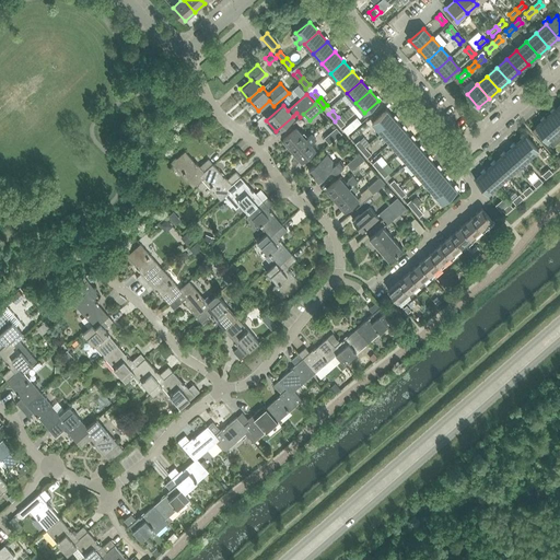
[(373,123),(382,133),(396,121),(387,111),(373,123)]
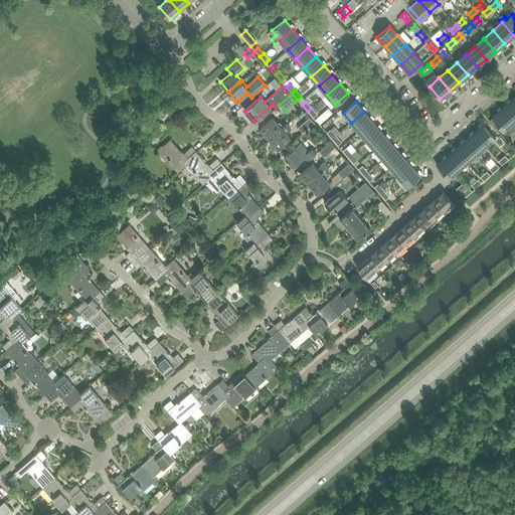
[(514,105),(512,102),(503,110),(513,121),(514,119),(514,105)]
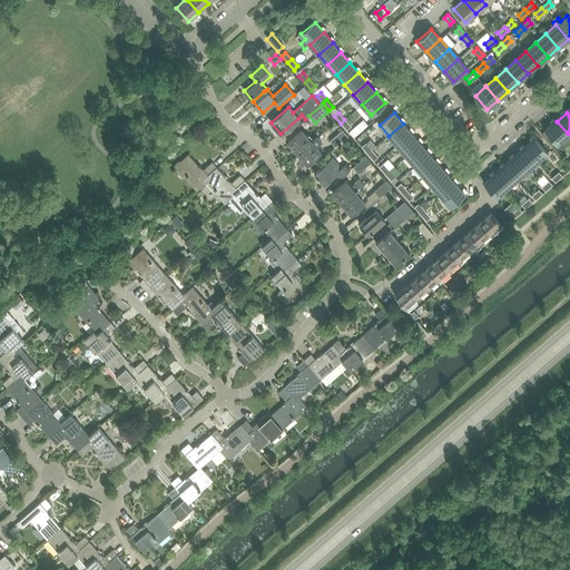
[(344,119),(341,124),(346,130),(351,127),(344,119)]
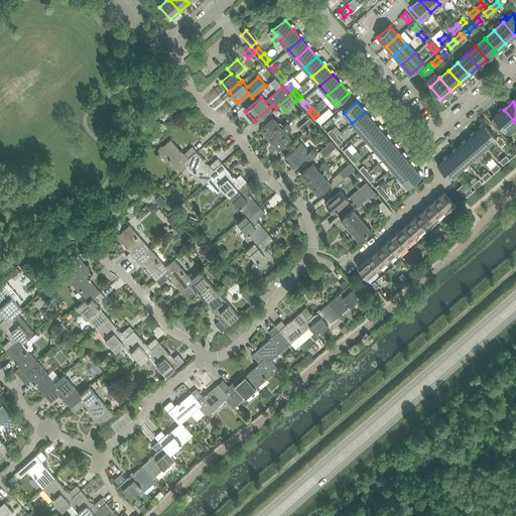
[(514,121),(504,110),(495,118),(505,130),(514,121)]
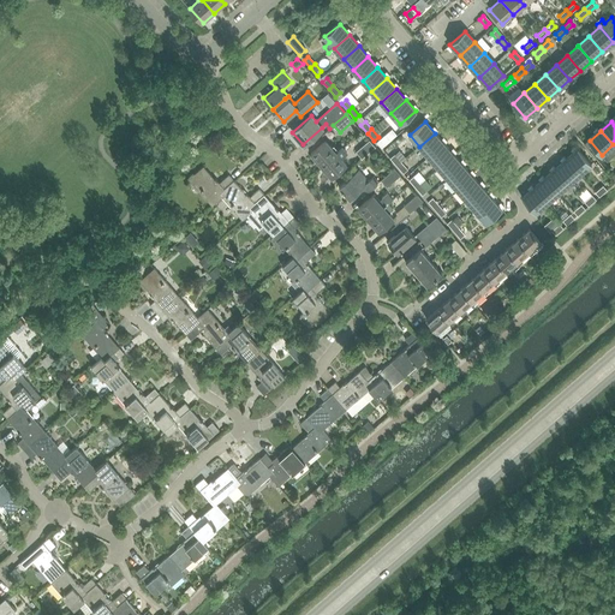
[(419,147),(429,157),(445,144),(435,133),(419,147)]
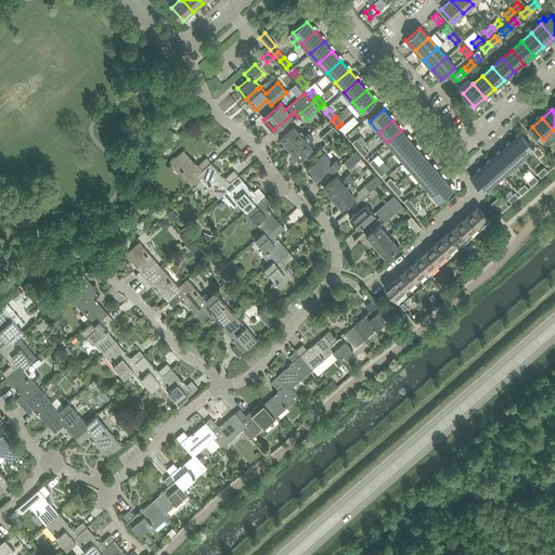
[(281,138),(289,149),(302,137),(294,126),(281,138)]
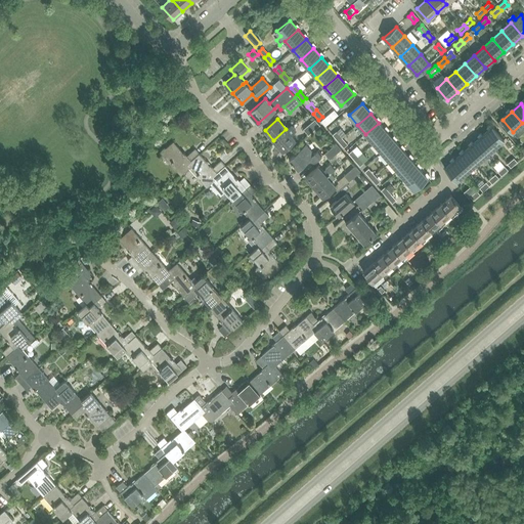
[(319,125),(314,119),(303,129),(308,135),(319,125)]
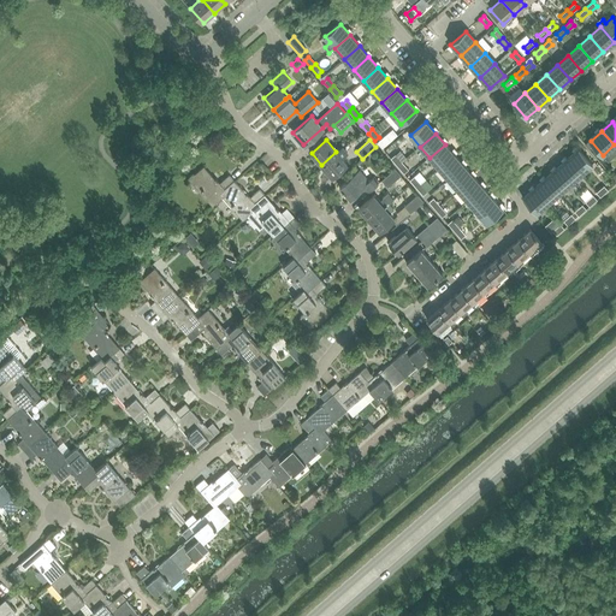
[(430,158),(439,169),(454,155),(445,144),(430,158)]
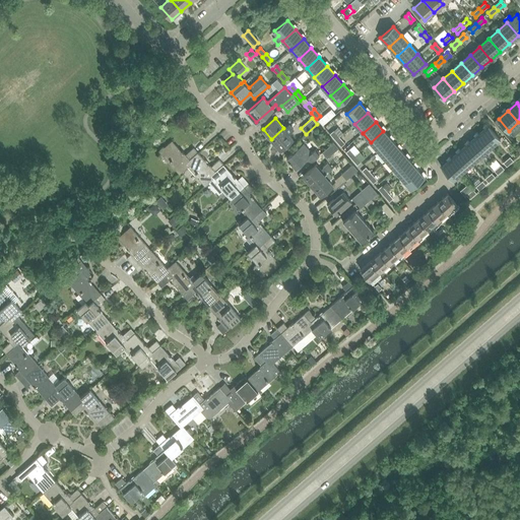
[(283,128),(271,139),(280,149),(293,138),(288,133),(294,129),(288,124),(283,128)]
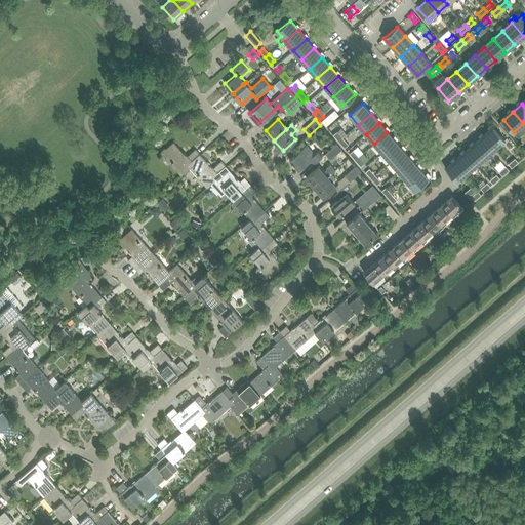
[(493,128),(484,136),(494,149),(505,140),(493,128)]
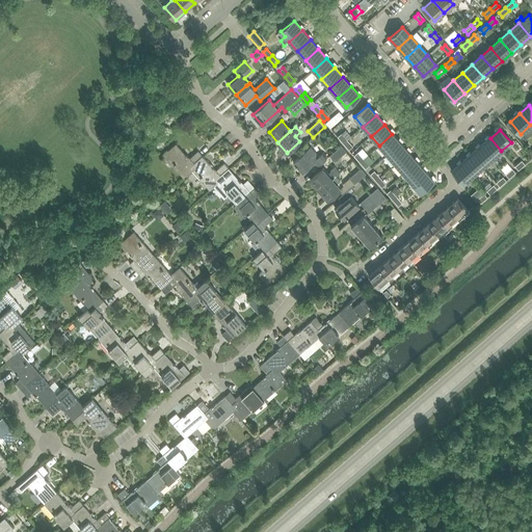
[(337,137),(343,143),(346,140),(341,134),(337,137)]
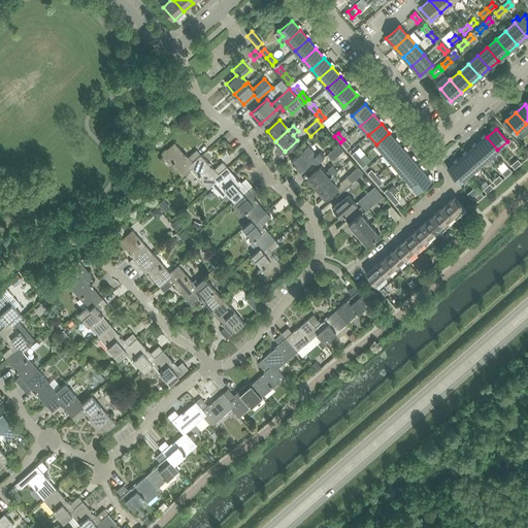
[(376,144),(385,154),(397,142),(389,133),(376,144)]
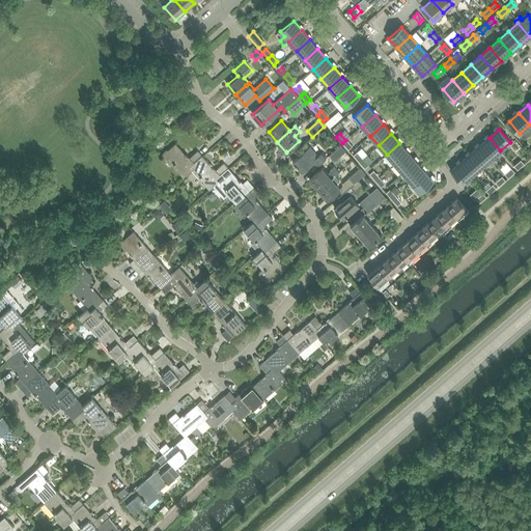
[(490,138),(480,146),(491,159),(500,150),(490,138)]
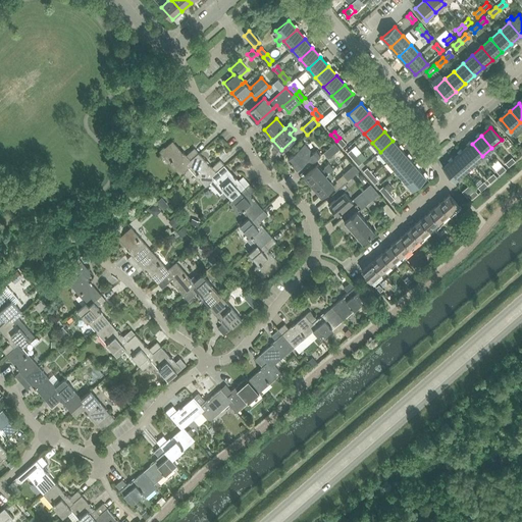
[(340,138),(336,141),(342,148),(346,145),(340,138)]
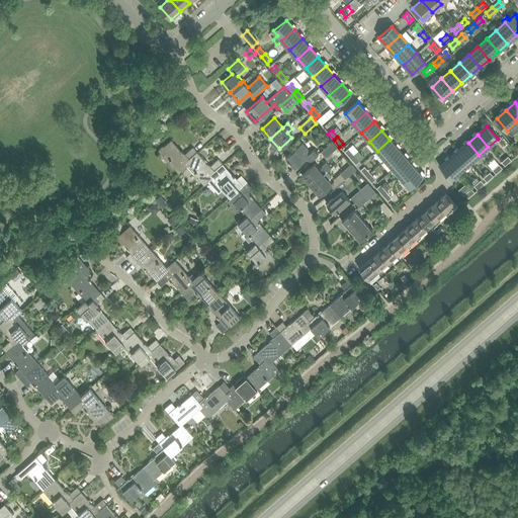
[(179,173),(187,166),(184,162),(196,152),(194,149),(193,147),(185,154),(181,150),(181,151),(171,140),(159,151),(179,173)]
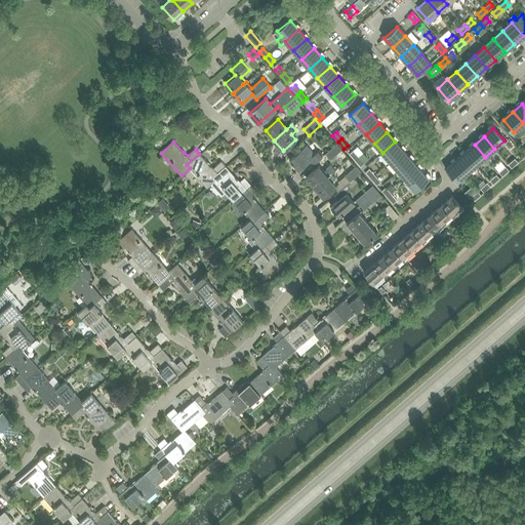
[(382,153),(391,162),(403,151),(395,142),(382,153)]
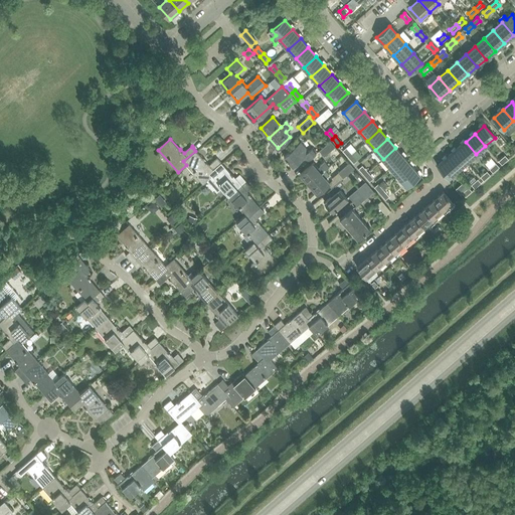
[(335,147),(330,141),(319,151),(324,157),(335,147)]
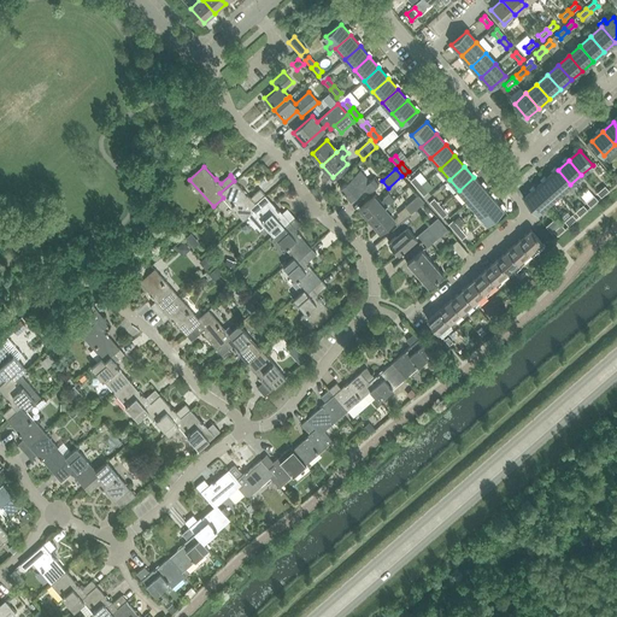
[(340,187),(351,200),(363,188),(368,193),(378,183),(374,177),(369,181),(359,170),(340,187)]
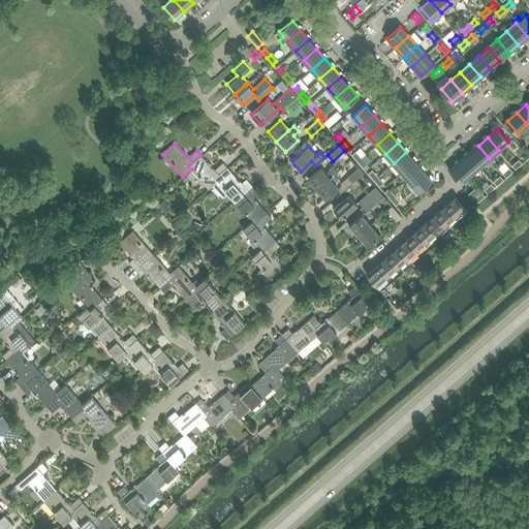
[(478,146),(469,154),(479,165),(489,158),(478,146)]
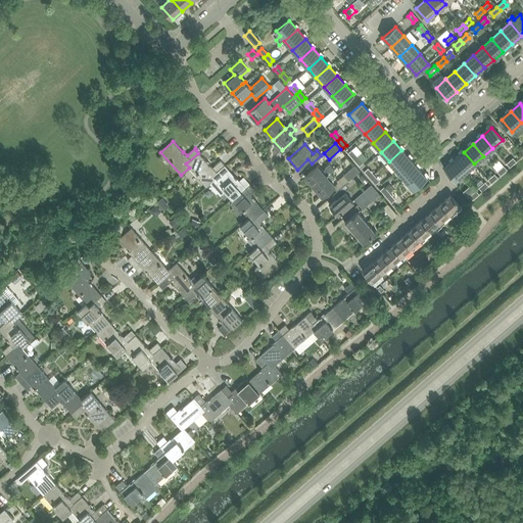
[(347,153),(353,159),(357,156),(351,150),(347,153)]
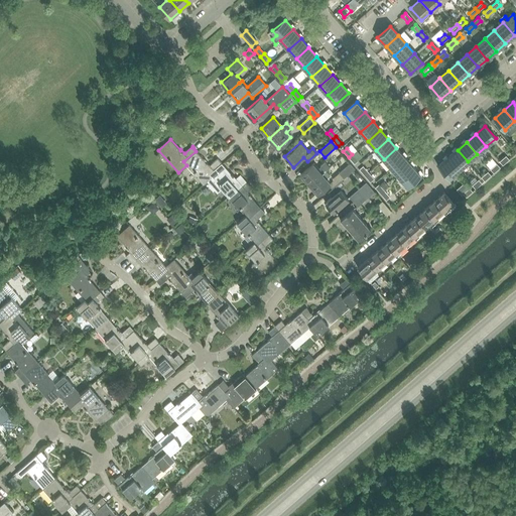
[(384,159),(392,168),(404,157),(396,148),(384,159)]
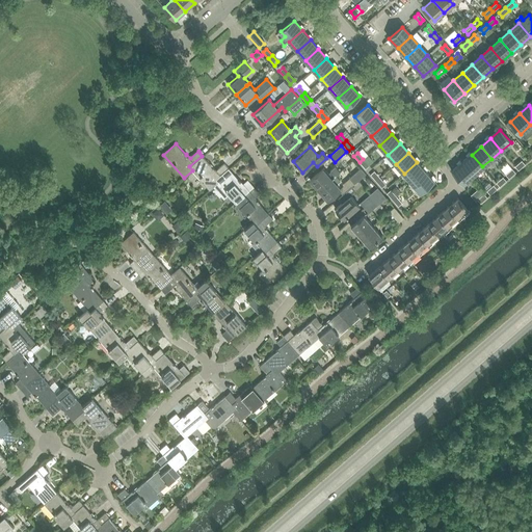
[(472,155),(462,163),(473,175),(482,166),(472,155)]
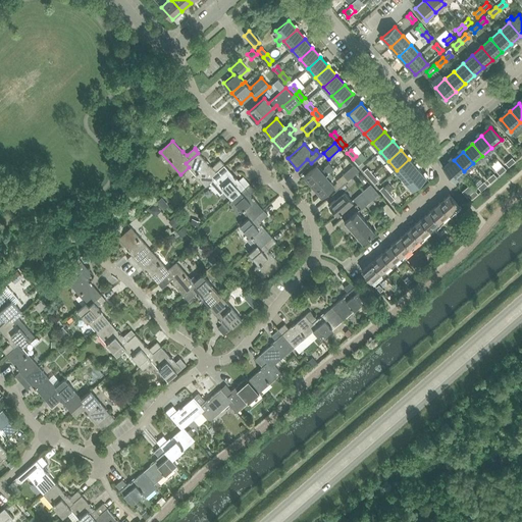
[(206,187),(209,183),(214,178),(212,175),(224,165),(220,160),(212,167),(209,163),(208,164),(198,153),(186,163),(189,167),(206,187)]
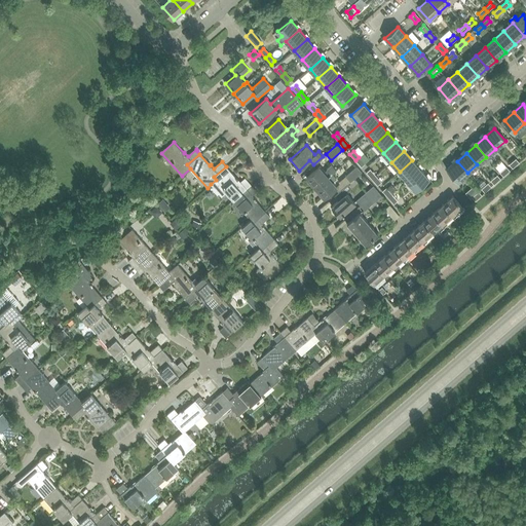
[(359,157),(355,160),(361,167),(365,164),(359,157)]
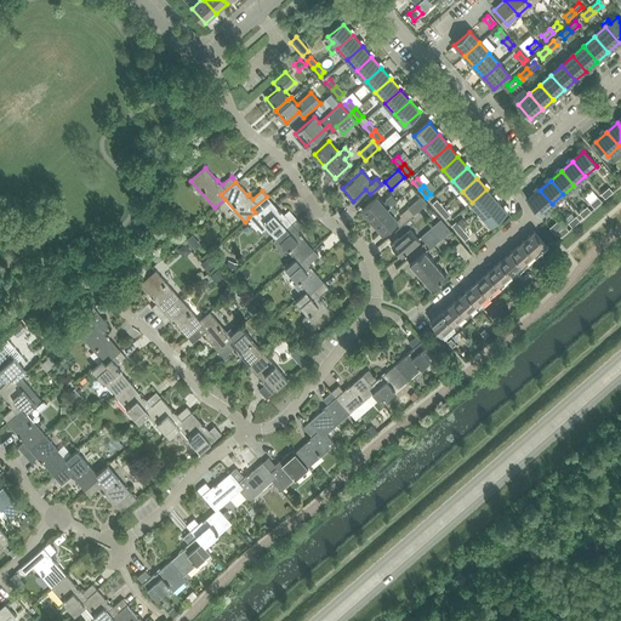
[(602,194),(605,199),(613,192),(609,187),(602,194)]
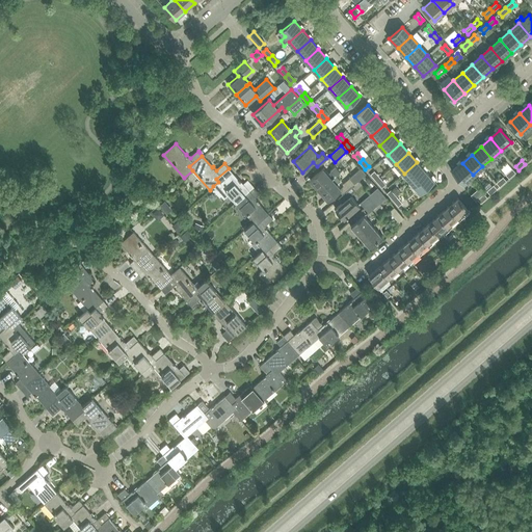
[(404,174),(411,183),(425,171),(417,162),(404,174)]
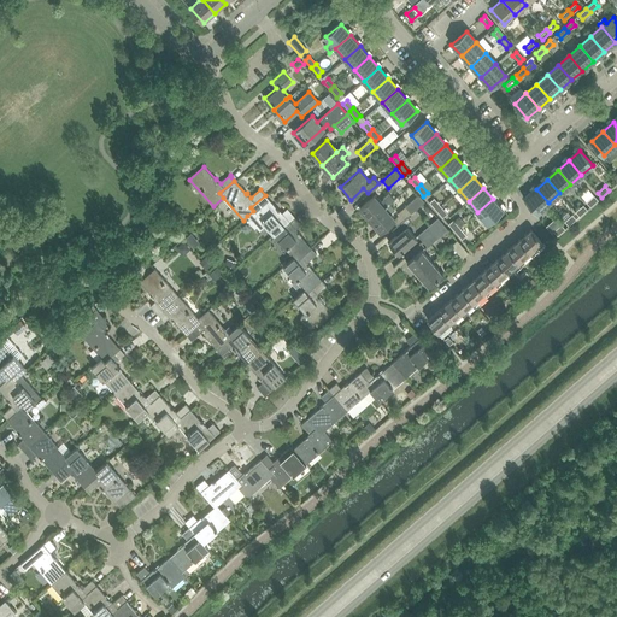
[(548,203),(536,189),(526,199),(538,212),(548,203)]
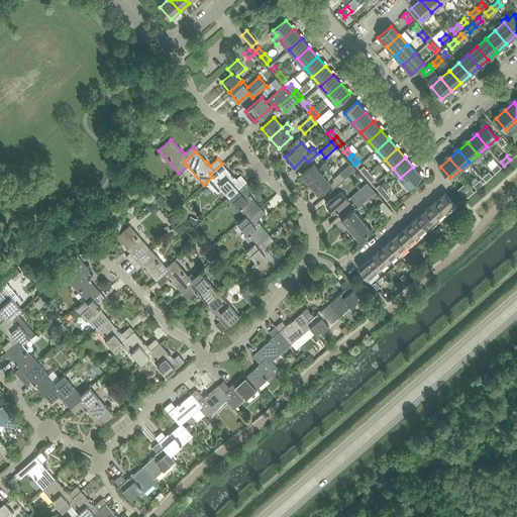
[(313,164),(301,174),(310,184),(322,174),(326,171),(330,168),(325,162),(321,166),(321,167),(319,169),(314,163),(313,164)]
